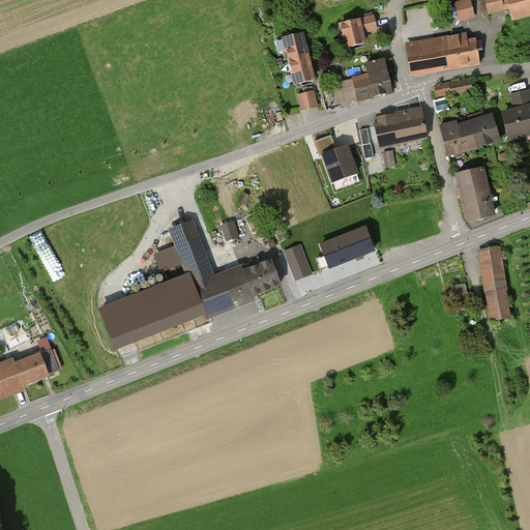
[(529,0),(484,0),(489,13),(506,9),(509,20),(529,13),(529,0)]
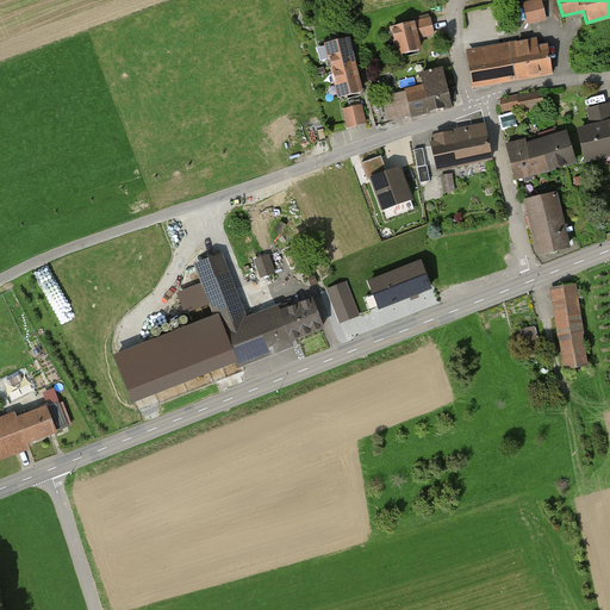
[(545,18),(540,1),(524,5),(529,22),(545,18)]
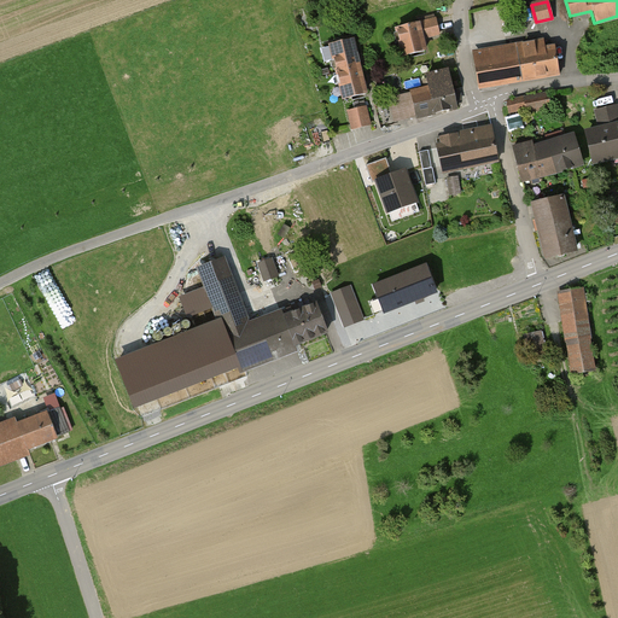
[(436,34),(433,21),(394,29),(400,54),(424,50),(421,38),(436,34)]
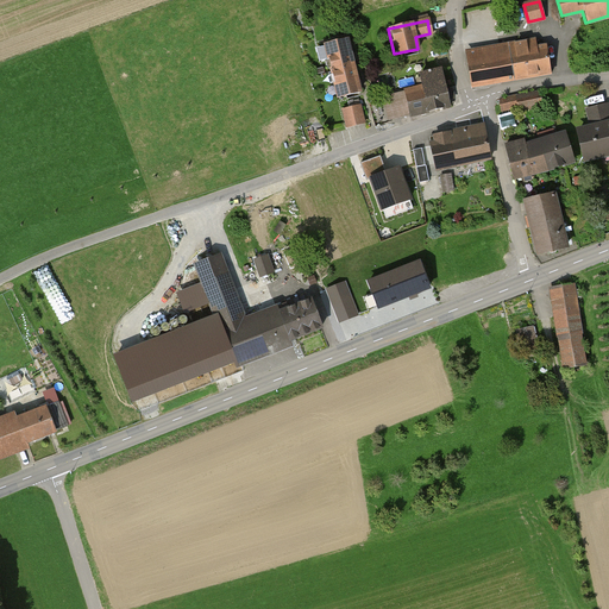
[(351,64),(344,39),(321,45),(328,70),(351,64)]
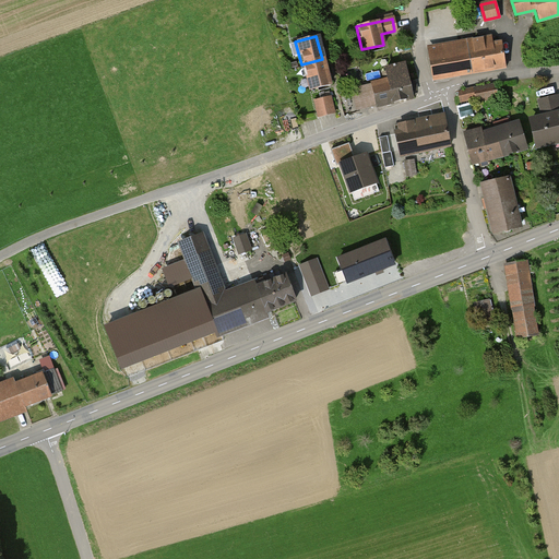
[(429,50),(435,79),(503,67),(500,44),(484,46),(483,40),(429,50)]
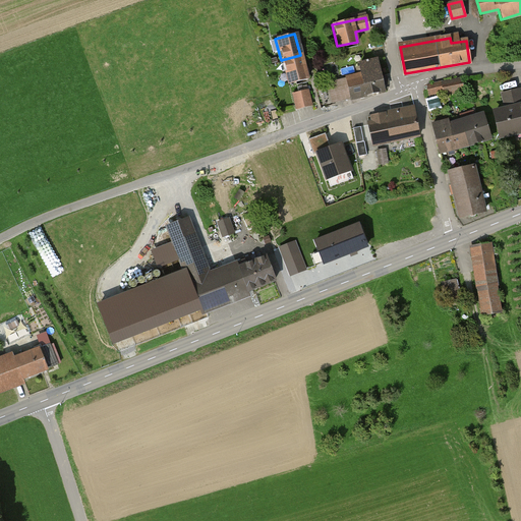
[(305,77),(300,55),(281,60),(286,82),(305,77)]
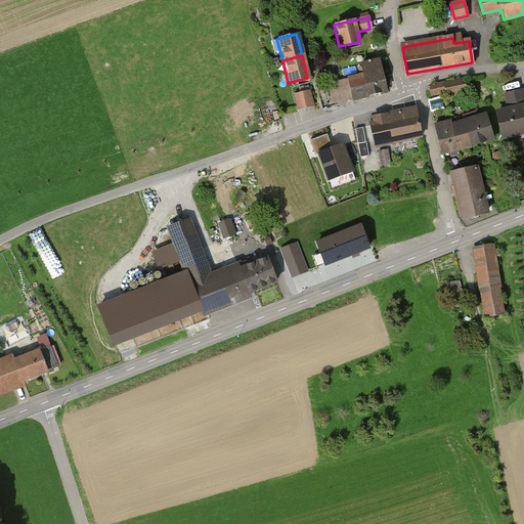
[(364,75),(356,77),(361,96),(386,91),(377,55),(360,59),(364,75)]
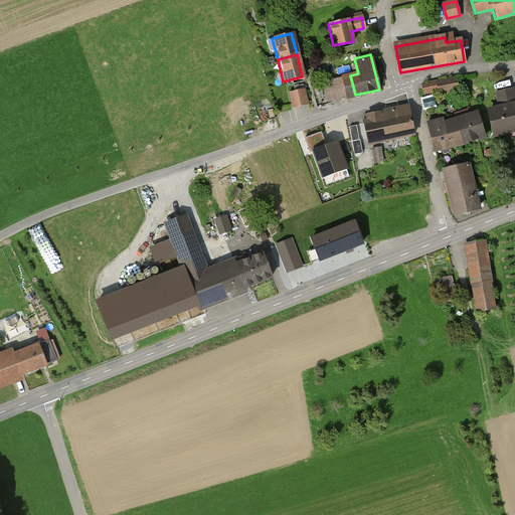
[(350,75),(326,80),(331,101),(355,95),(350,75)]
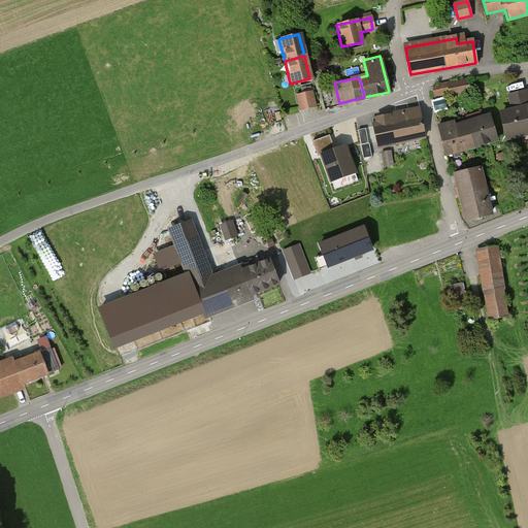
[(468,79),(435,87),(437,96),(450,94),(450,98),(470,93),(468,79)]
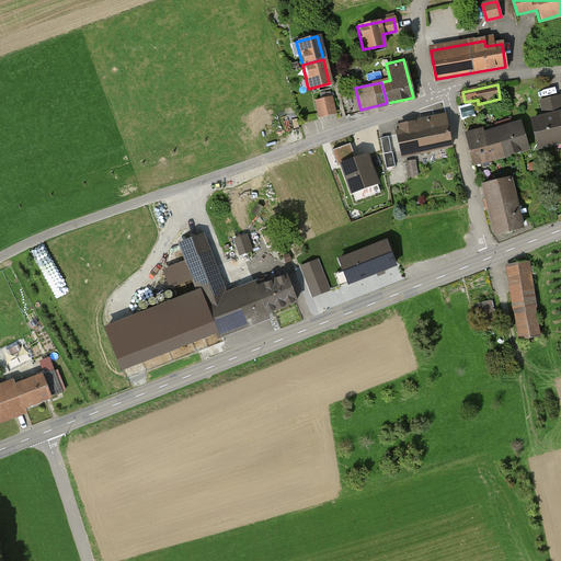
[(334,111),(331,98),(316,101),(319,115),(334,111)]
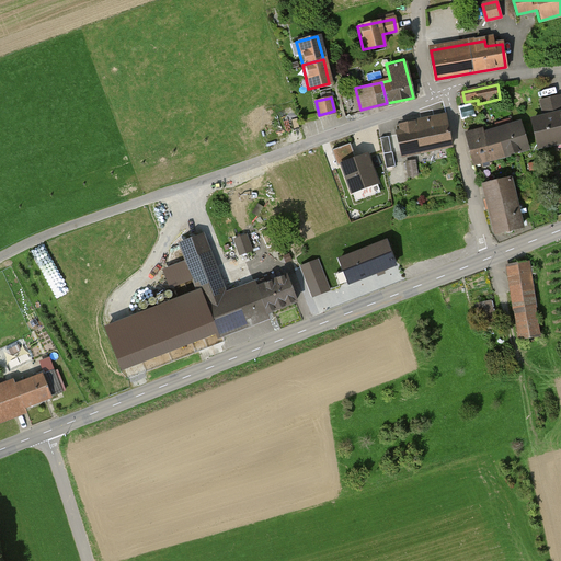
[(560,141),(560,109),(559,100),(540,104),(544,118),(530,122),(537,148),(560,141)]
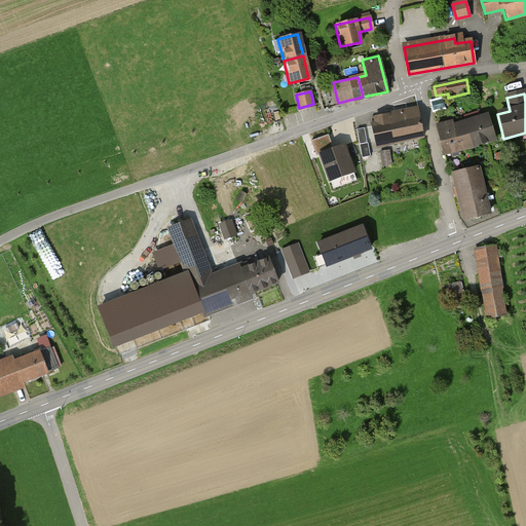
[(415,109),(392,113),(399,140),(421,135),(415,109)]
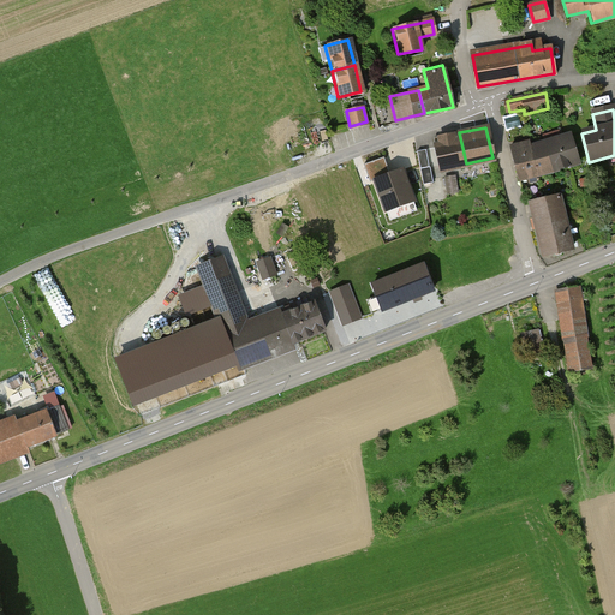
[(459,132),(433,138),(440,169),(466,163),(459,132)]
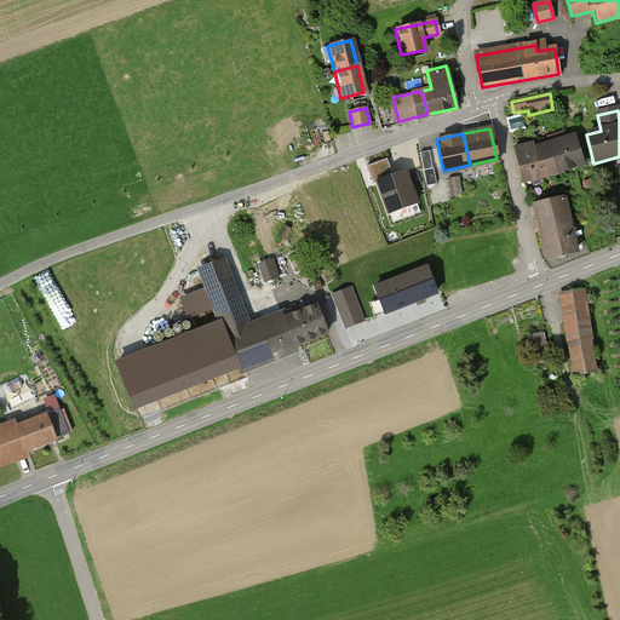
[(581,165),(573,136),(535,147),(534,144),(518,148),(527,179),(581,165)]
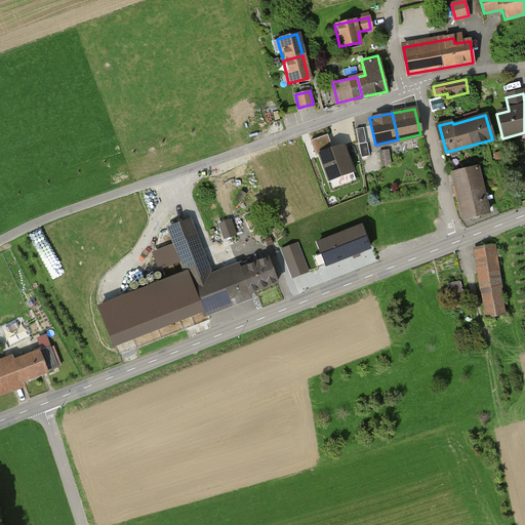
[(364,128),(357,129),(362,158),(369,156),(364,128)]
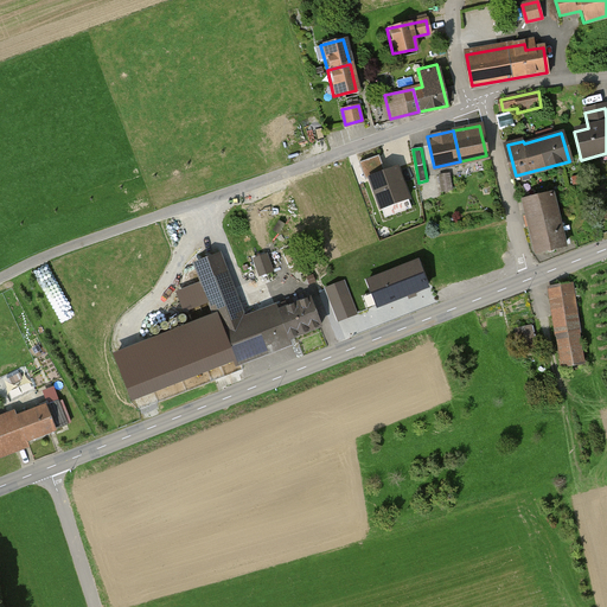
[(379,155),(359,161),(364,174),(383,168),(379,155)]
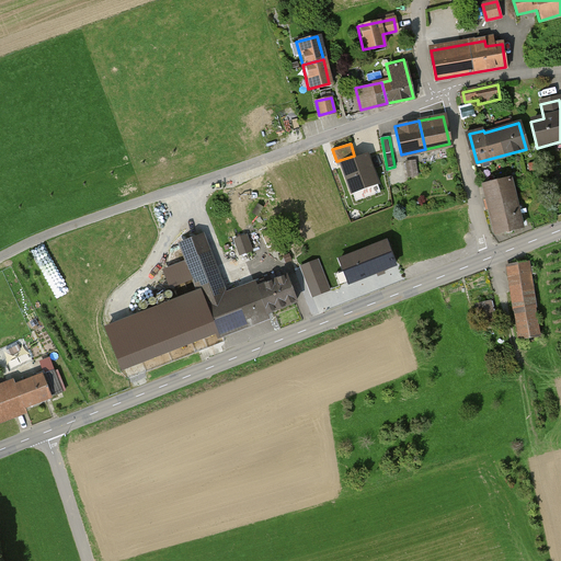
[(368,153),(340,163),(351,195),(380,185),(368,153)]
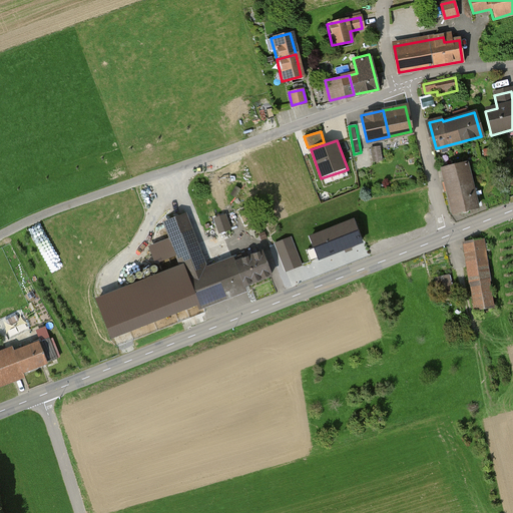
[(384,159),(383,148),(372,149),(373,160),(384,159)]
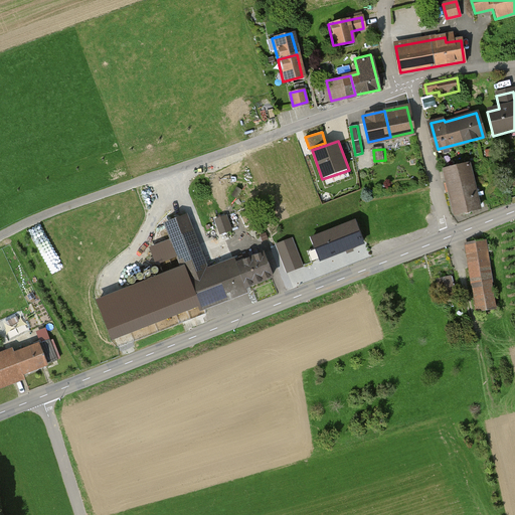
[(467,165),(444,169),(452,213),(475,209),(467,165)]
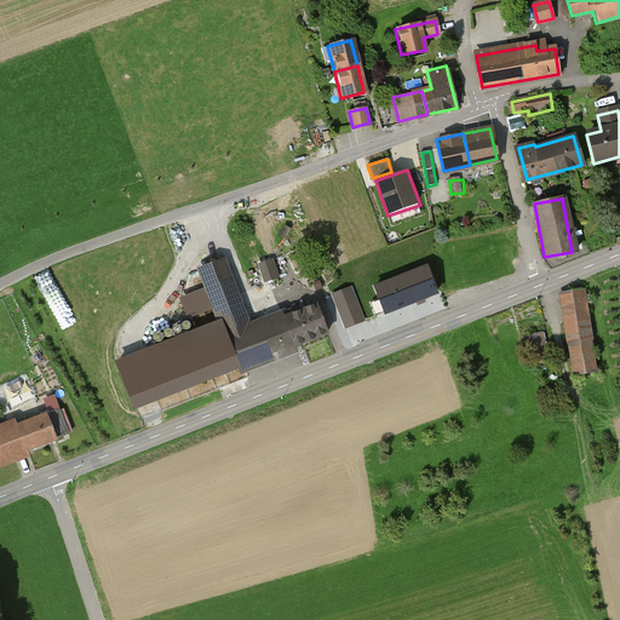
[(248,323),(224,259),(197,269),(220,328),(120,367),(135,405),(234,367),(236,373),(297,349),(294,344),(325,332),(314,304),(283,316),(282,310),(248,323)]
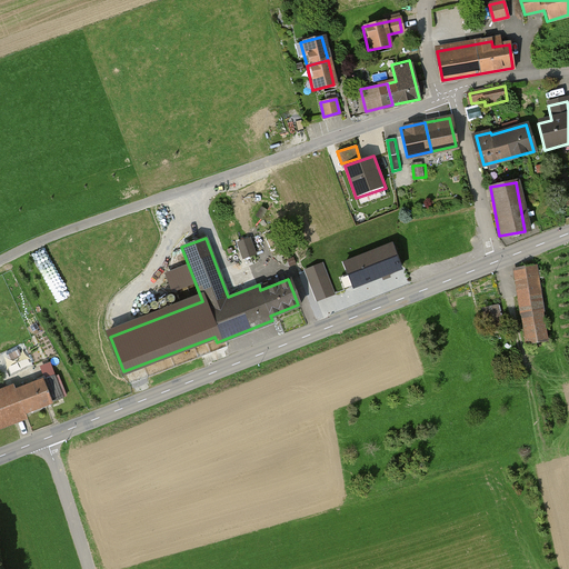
[(257,253),(251,238),(237,242),(242,259),(257,253)]
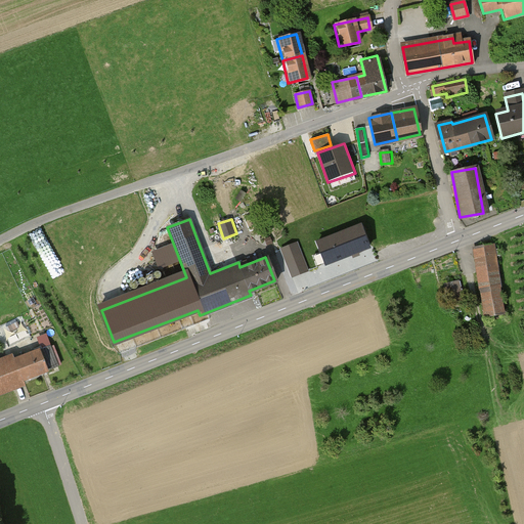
[(363,222),(315,242),(326,268),(374,249),(363,222)]
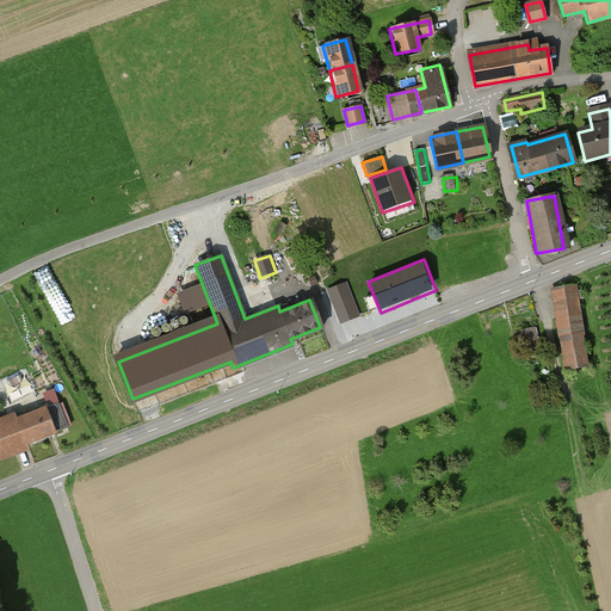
[(349,282),(327,290),(341,325),(362,316),(349,282)]
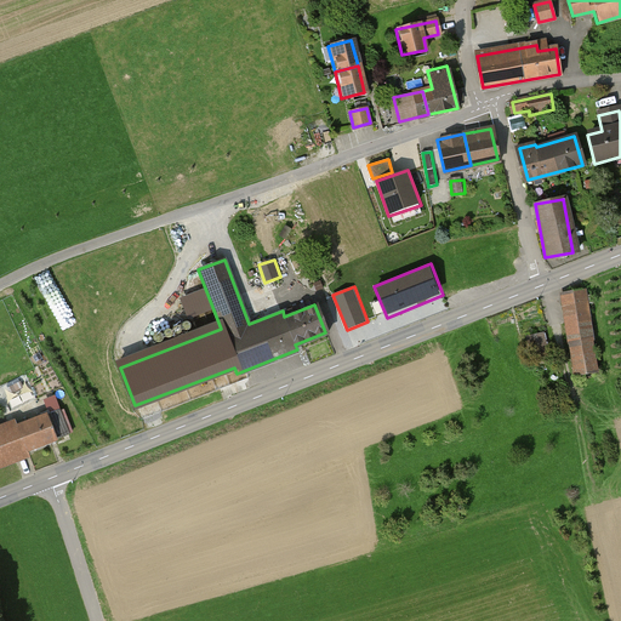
[(594,370),(584,291),(562,295),(573,374),(594,370)]
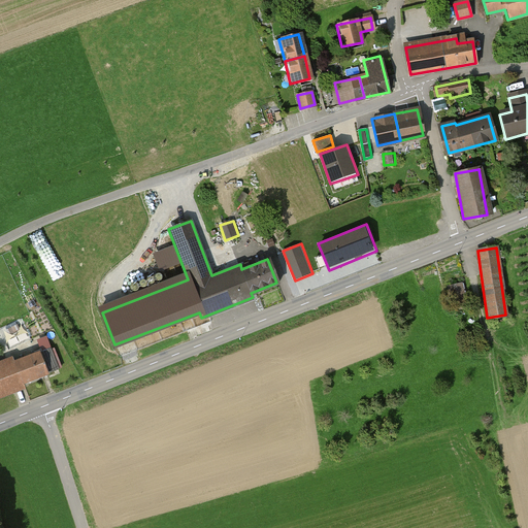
[(8,360),(0,363),(0,395),(20,388),(19,385),(43,375),(34,353),(9,363),(8,360)]
